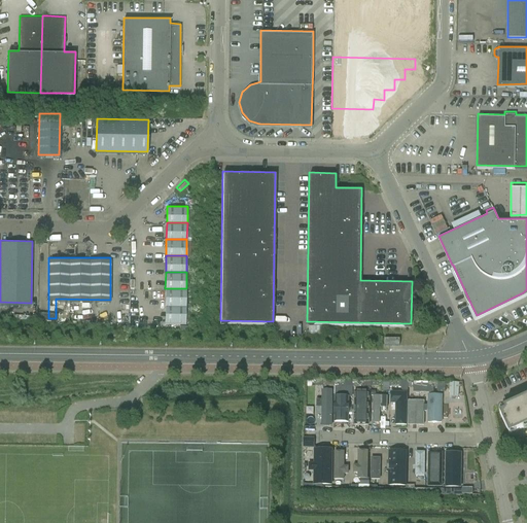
[(165,288),(165,305),(185,305),(186,288),(165,288)]
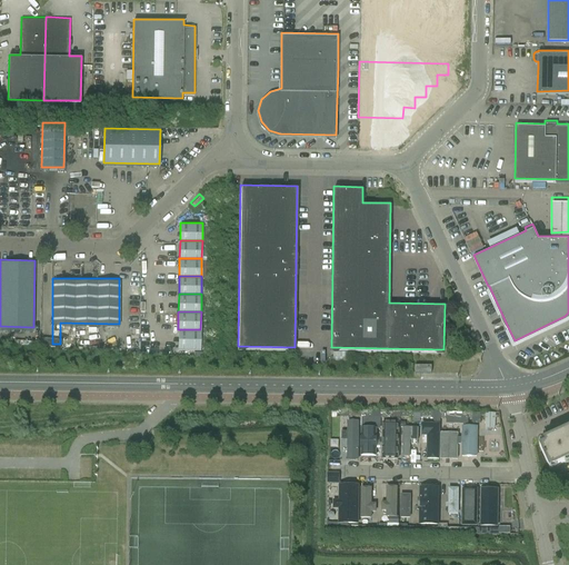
[(200,329),(178,329),(178,347),(200,347),(200,329)]
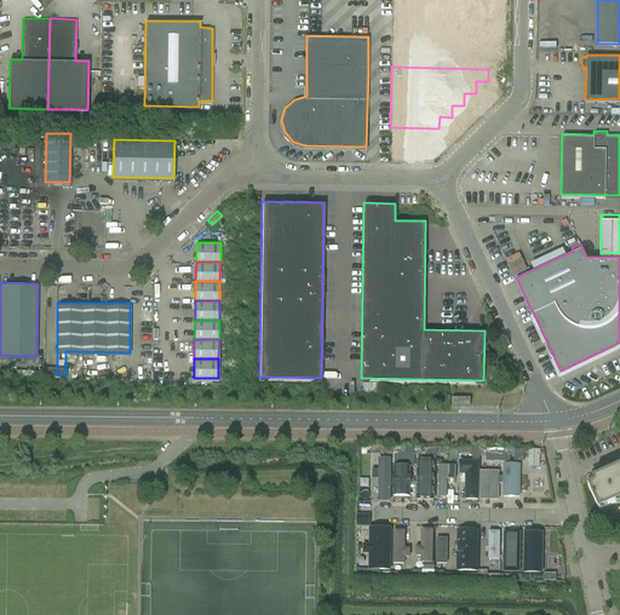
[(406,450),(394,450),(394,463),(414,463),(414,450),(414,443),(406,443),(406,450)]
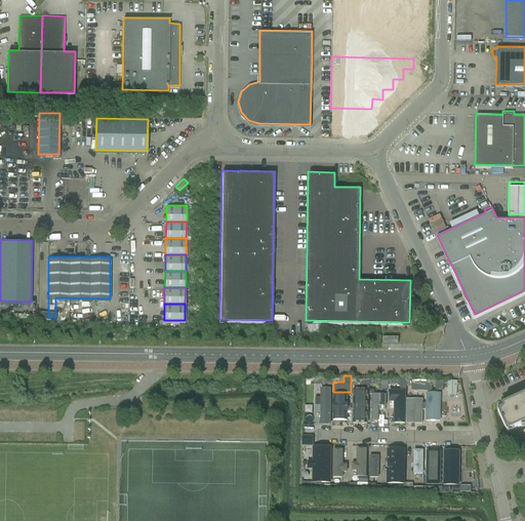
[(444,377),(436,377),(436,383),(436,387),(444,388),(444,377)]
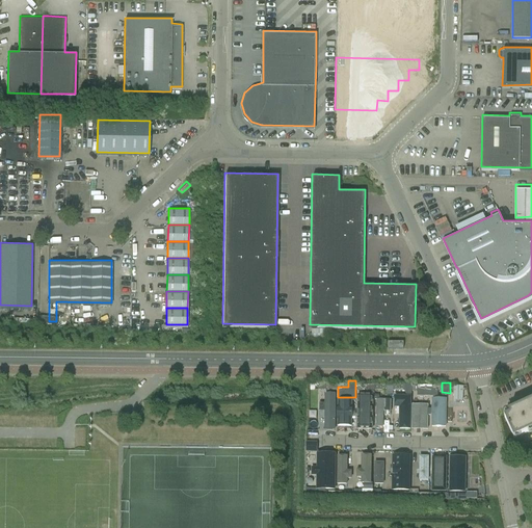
[(463,383),(454,383),(454,397),(462,397),(463,383)]
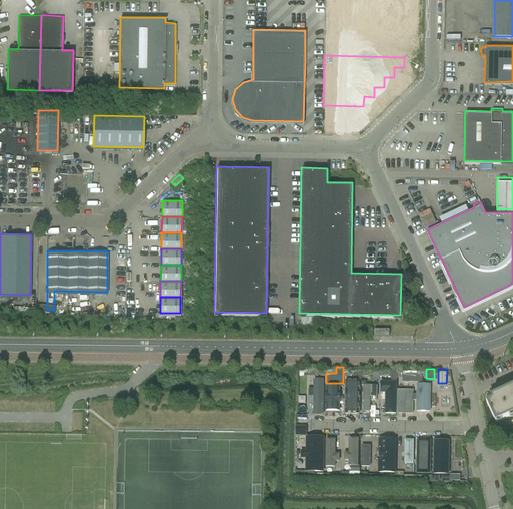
[(314,409),(324,409),(324,376),(314,376),(314,409)]
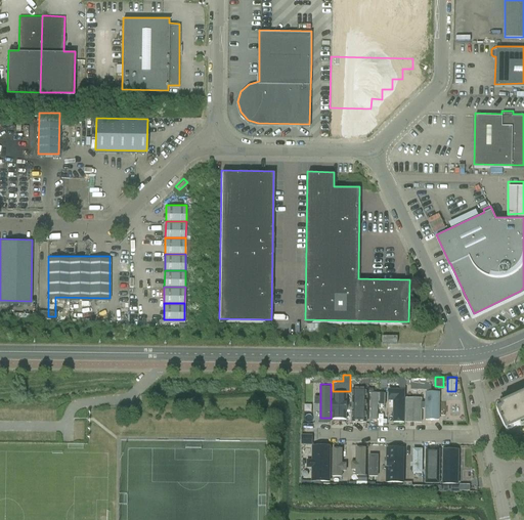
[(390,420),(402,420),(401,390),(389,390),(390,420)]
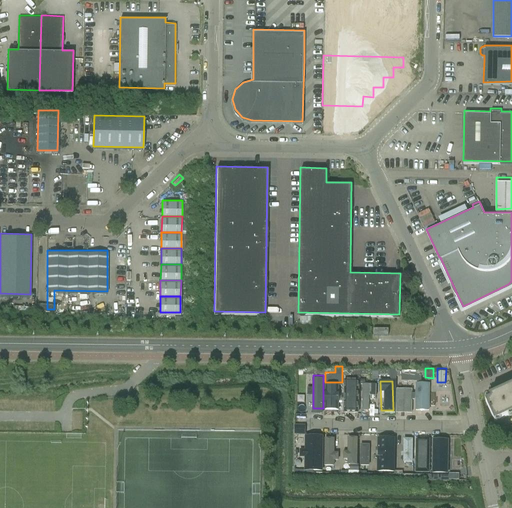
[(415,408),(428,408),(429,381),(416,381),(415,408)]
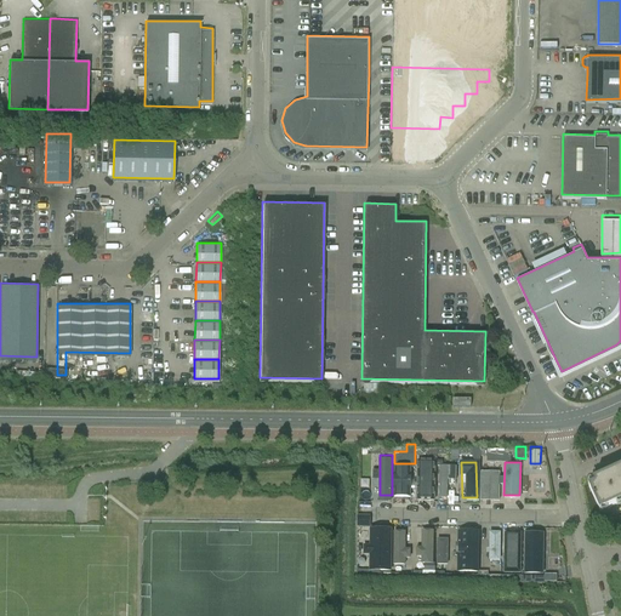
[(620,462),(594,475),(596,479),(590,483),(588,483),(600,507),(602,508),(600,505),(605,502),(607,505),(616,500),(617,501),(616,497),(620,494),(620,462)]
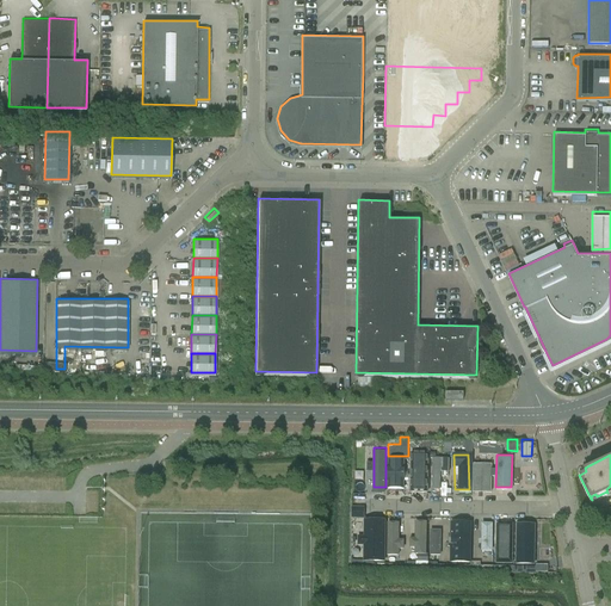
[(430,487),(442,487),(442,456),(430,456),(430,487)]
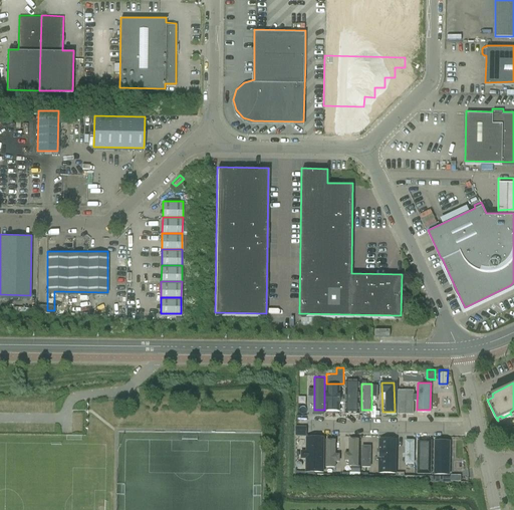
[(324,411),(338,411),(339,385),(325,385),(324,411)]
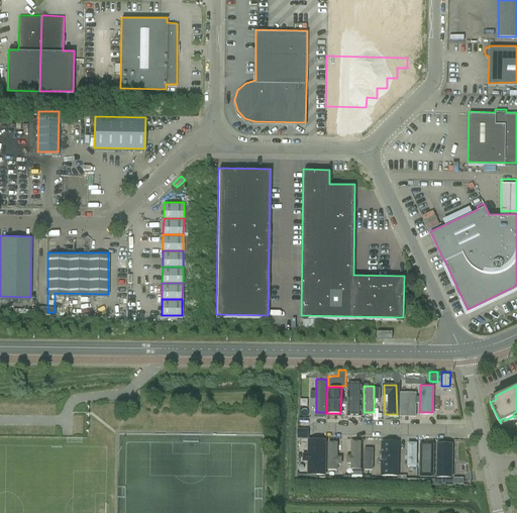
[(359,408),(360,387),(351,387),(350,408),(359,408)]
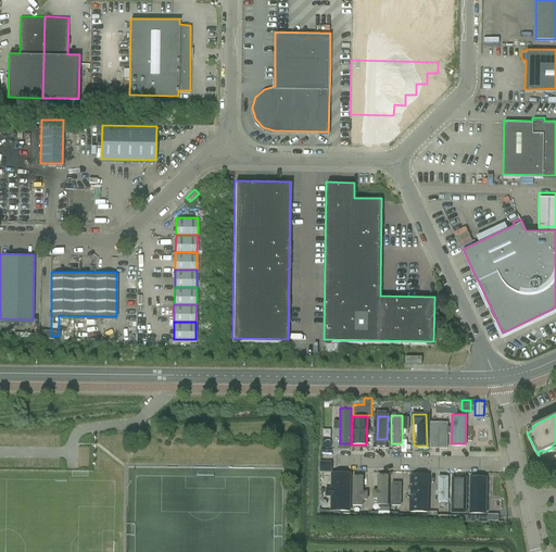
[(445,417),(430,417),(430,444),(444,444),(445,417)]
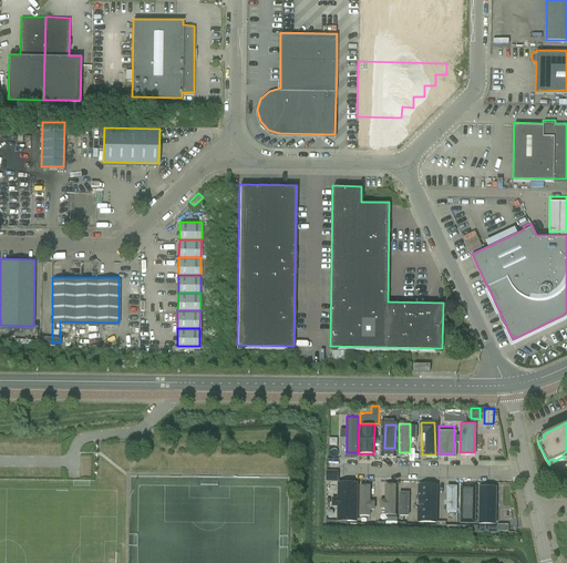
[(398,478),(398,518),(413,518),(413,478),(398,478)]
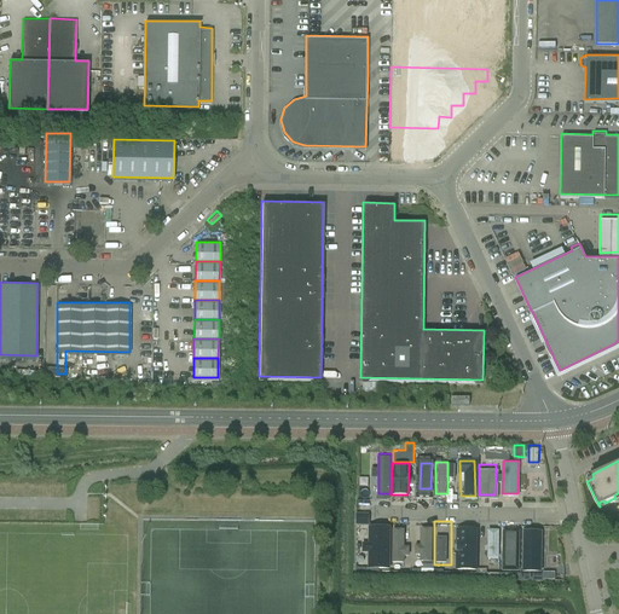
[(388,525),(370,526),(370,566),(388,566),(388,525)]
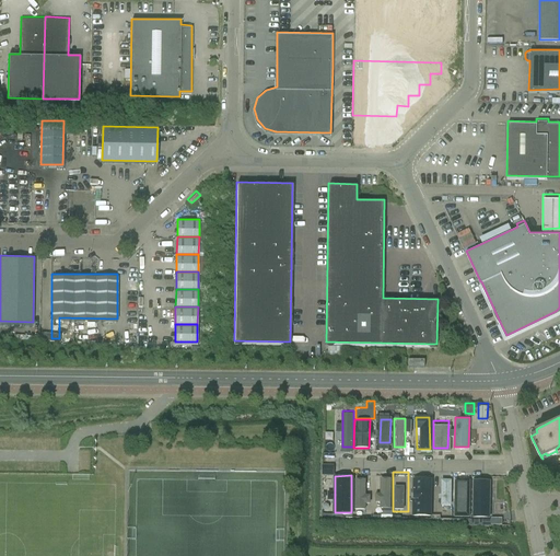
[(378,476),(376,505),(389,506),(391,477),(378,476)]
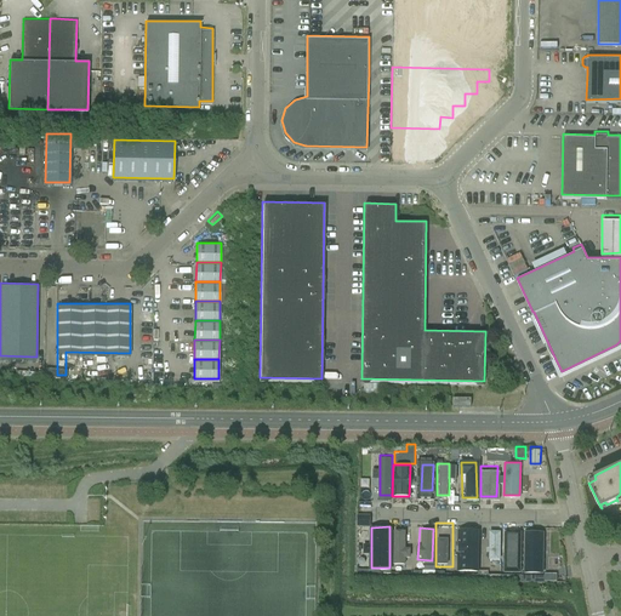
[(394,529),(394,553),(405,553),(405,529),(394,529)]
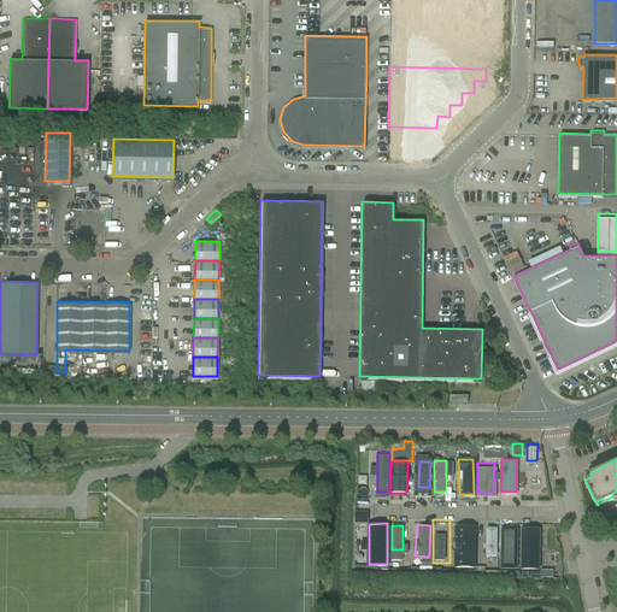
[(460,525),(459,565),(475,565),(476,525),(460,525)]
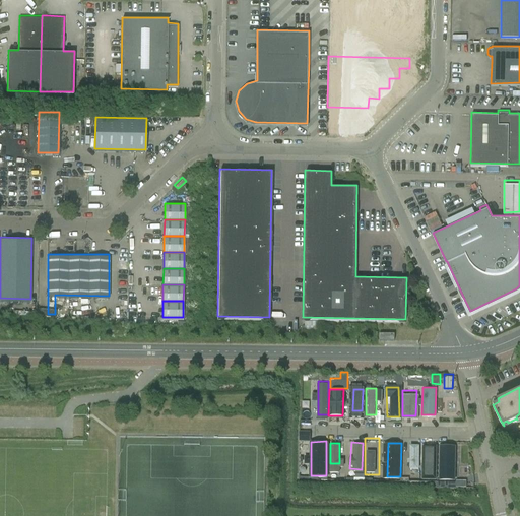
[(408,444),(408,471),(417,471),(417,444),(408,444)]
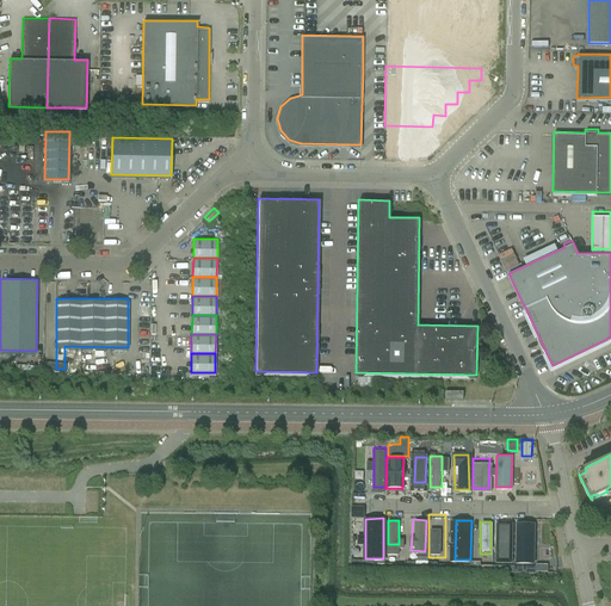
[(511,557),(511,523),(495,523),(495,557),(511,557)]
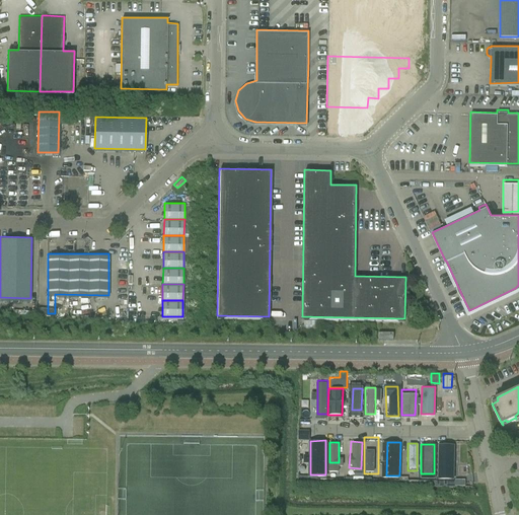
[(453,445),(444,445),(444,473),(452,473),(453,445)]
